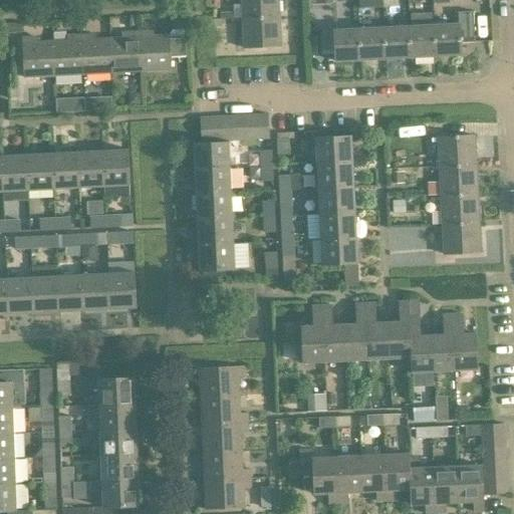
[(278,0),(241,0),(242,17),(280,16),(278,0)]
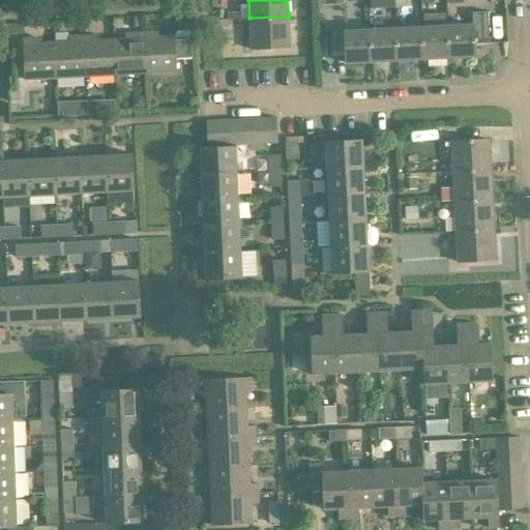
[(471,24),(447,25),(449,58),(475,57),(475,45),(489,43),(487,11),(471,12),(471,24)]
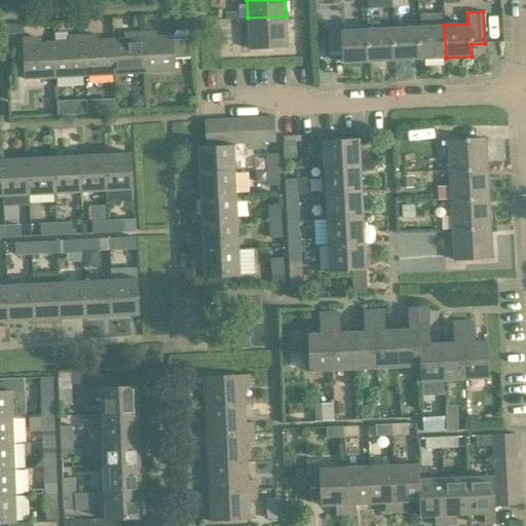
[(176,31),(188,30),(187,16),(175,17),(176,31)]
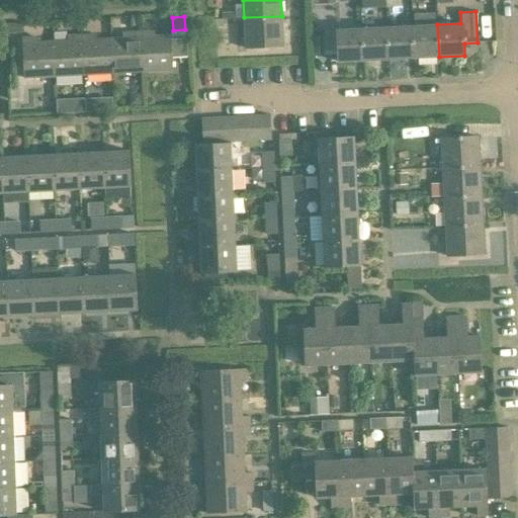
[(283,46),(282,16),(244,17),(245,48),(283,46)]
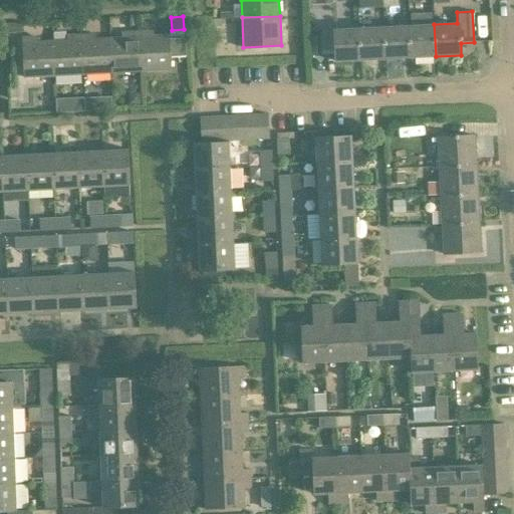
[(22,23),(4,24),(4,32),(22,31),(22,23)]
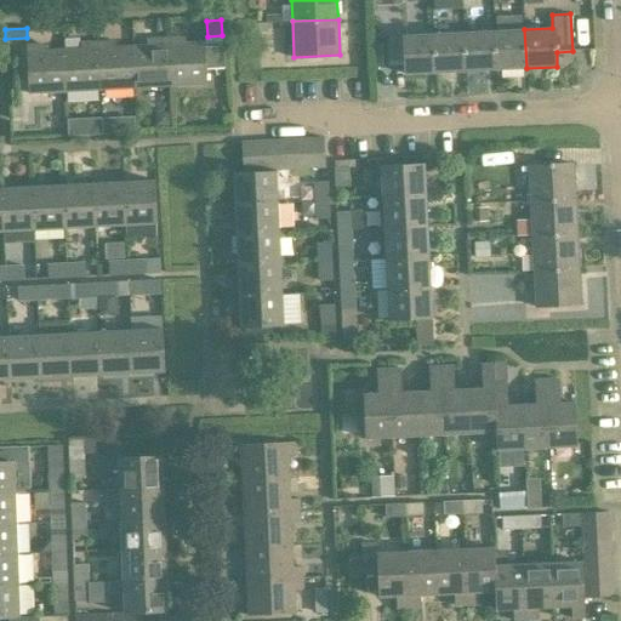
[(524,29),(495,30),(496,69),(527,68),(524,29)]
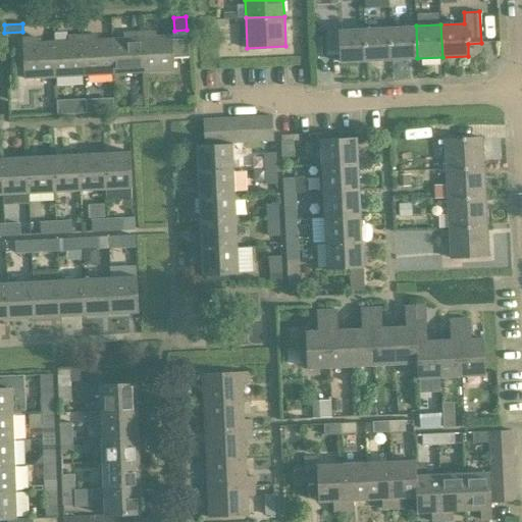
[(417,58),(416,25),(390,27),(392,59),(417,58)]
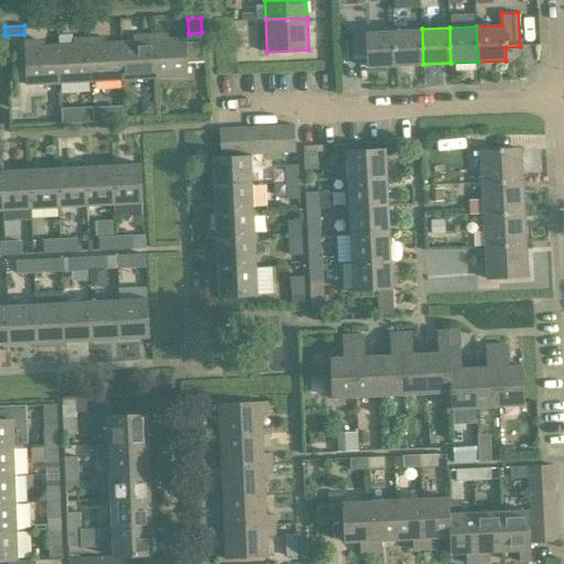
[(394,31),(397,65),(423,64),(422,29),(394,31)]
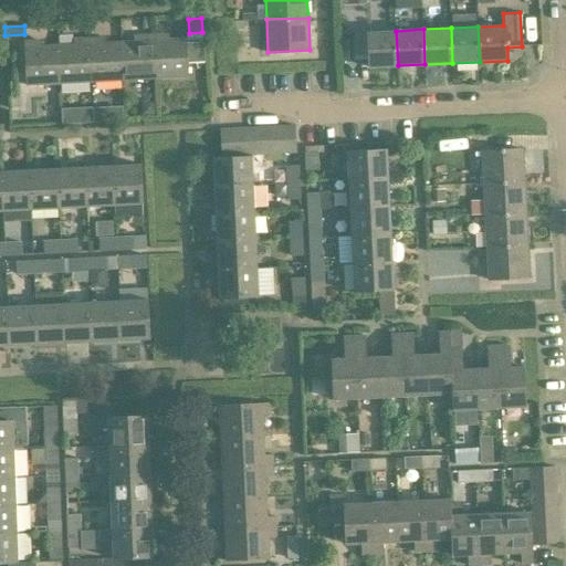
[(369,66),(398,65),(396,31),(368,32),(369,66)]
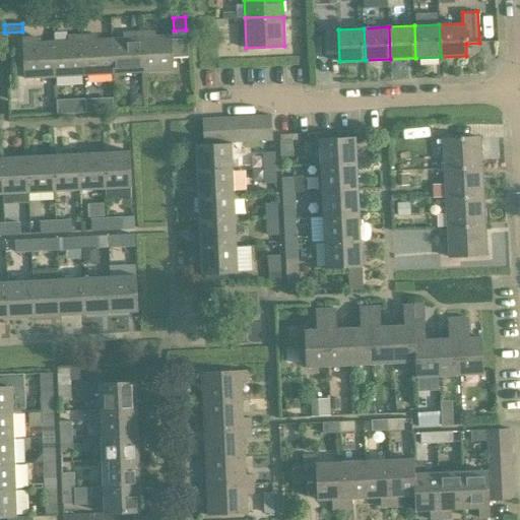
[(154,30),(139,31),(141,71),(173,70),(172,57),(188,56),(187,38),(171,39),(171,35),(154,36),(154,30)]
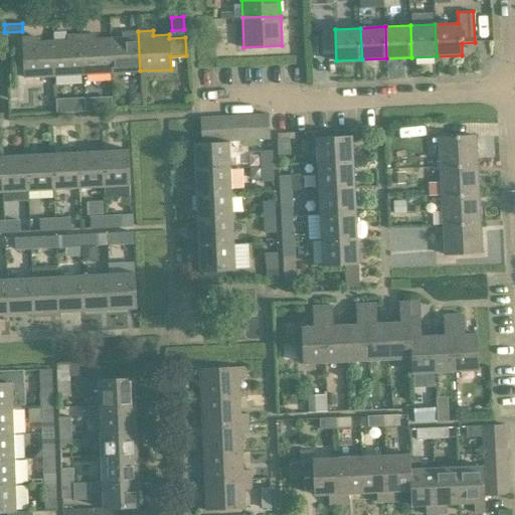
[(110,37),(112,72),(140,70),(138,31),(125,31),(125,36),(110,37)]
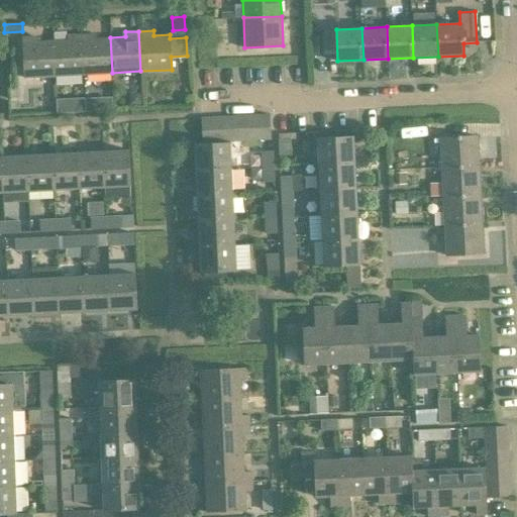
[(81,34),(83,74),(112,73),(110,37),(95,38),(95,33),(81,34)]
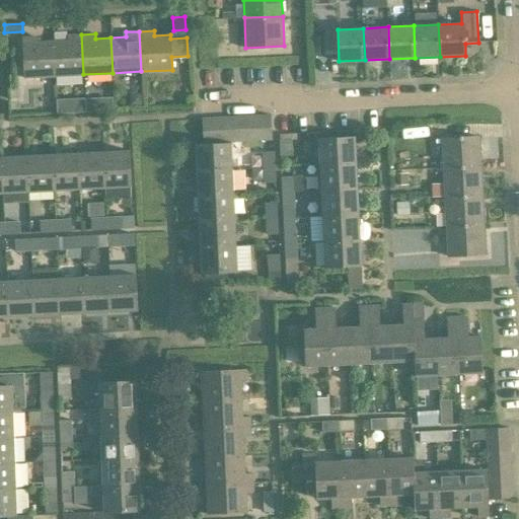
[(52,41),(54,76),(83,74),(81,34),(67,34),(67,40),(52,41)]
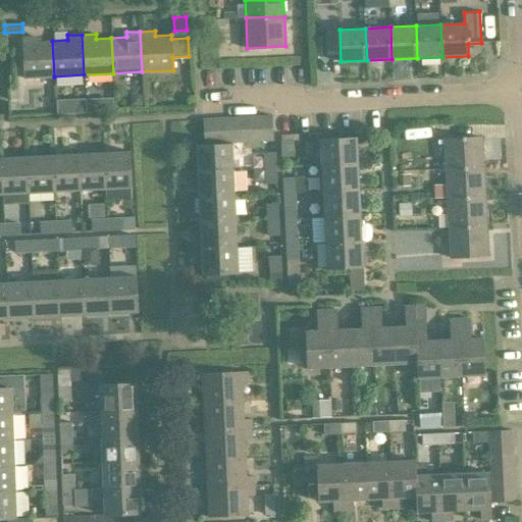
[(23,77),(54,76),(52,41),(37,42),(37,37),(21,37),(23,77)]
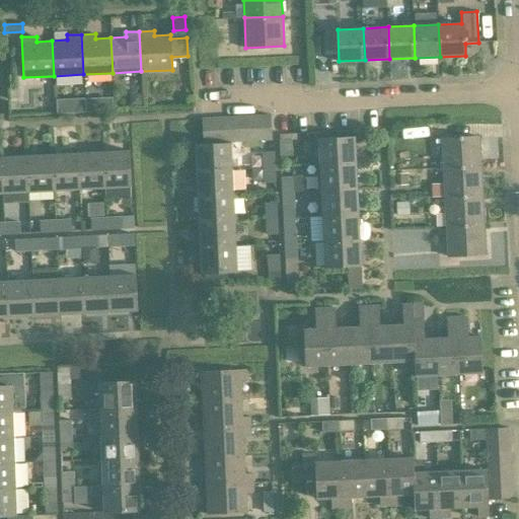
[(142,93),(136,93),(131,98),(131,104),(142,104),(142,93)]
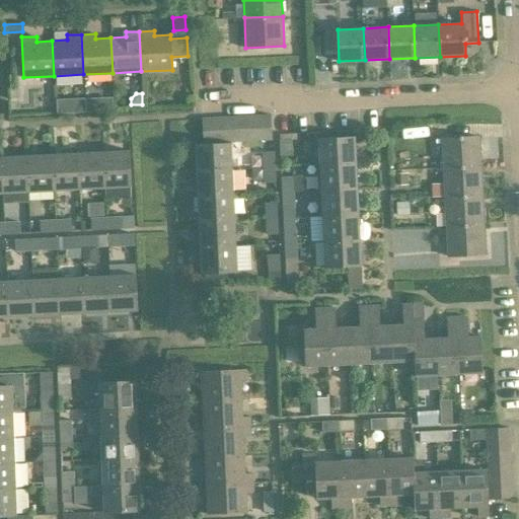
[(98,97),(84,98),(85,113),(99,112),(98,97)]
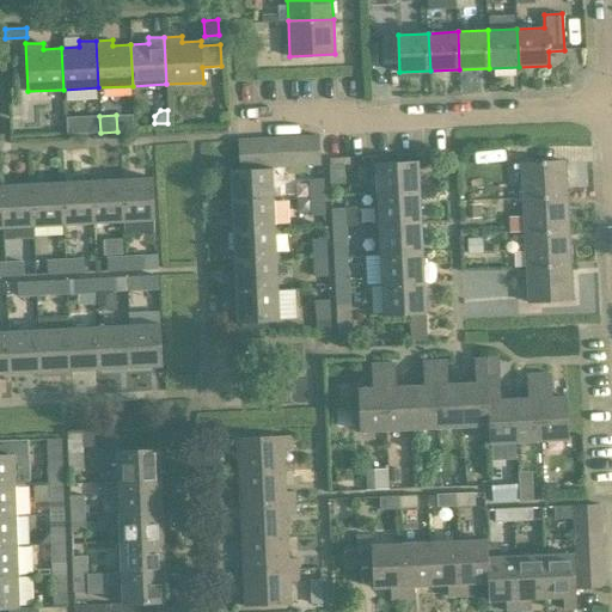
[(177,115),(171,121),(178,127),(184,121),(177,115)]
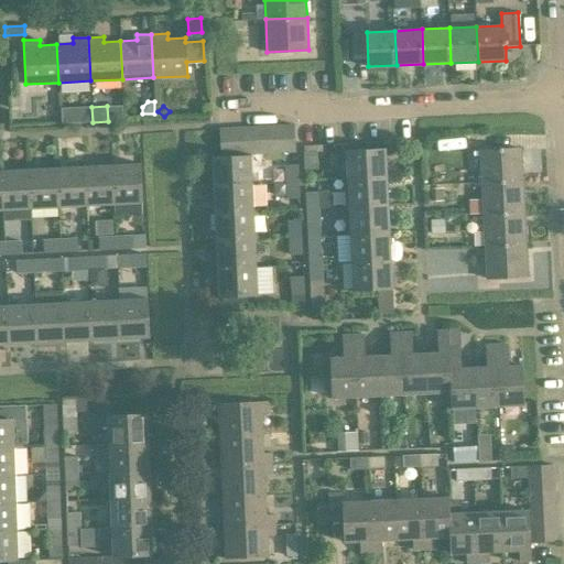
[(91,107),(76,107),(76,122),(93,122),(91,107)]
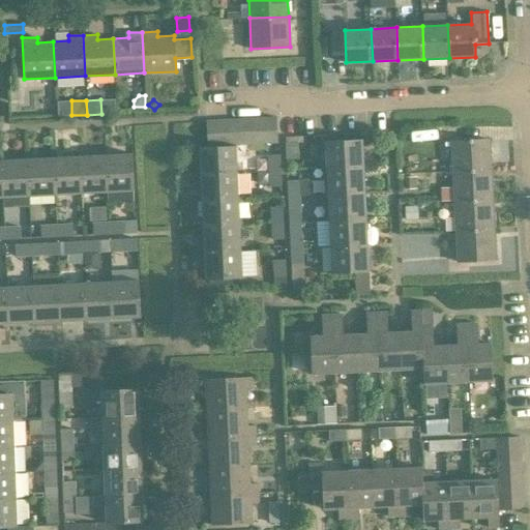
[(253,118),(254,145),(265,144),(264,117),(253,118)]
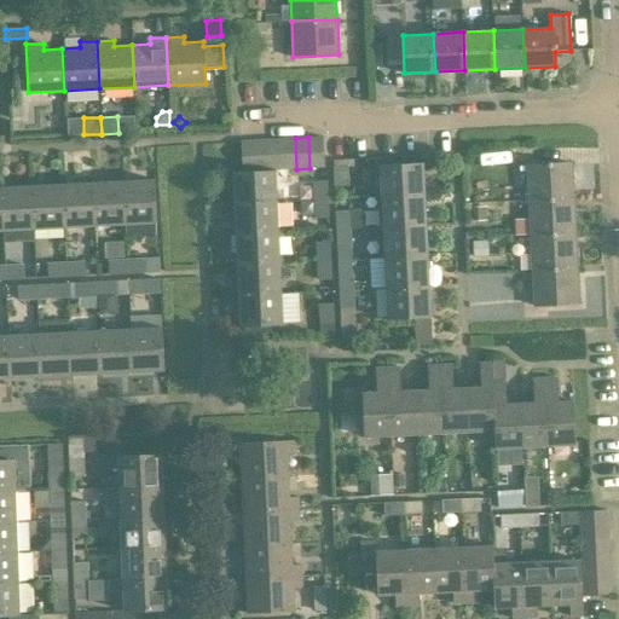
[(308,137),(310,168),(324,167),(322,137),(308,137)]
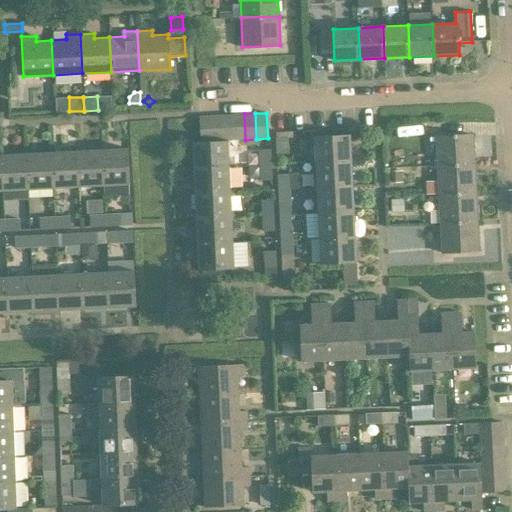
[(234,140),(233,114),(222,115),(223,140),(228,140),(234,140)]
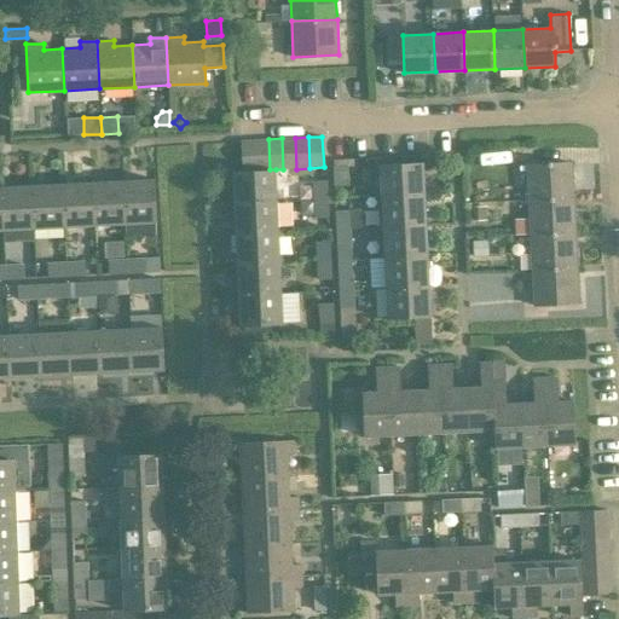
[(283,169),(296,169),(295,138),(282,138),(283,169)]
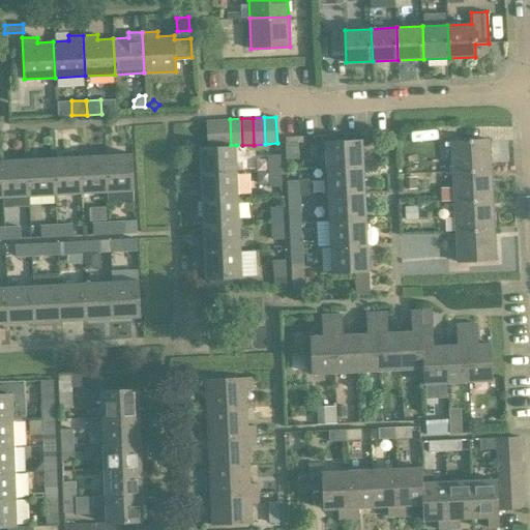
[(218,120),(219,146),(231,145),(230,119),(218,120)]
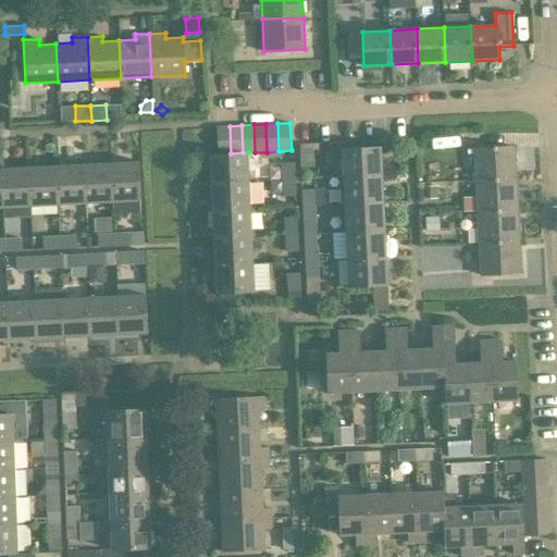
[(217,153),(231,153),(230,126),(215,126),(217,153)]
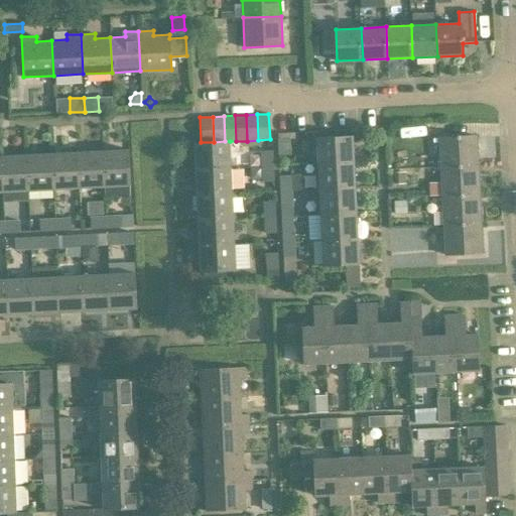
[(476,135),(437,137),(439,167),(478,165),(476,135)]
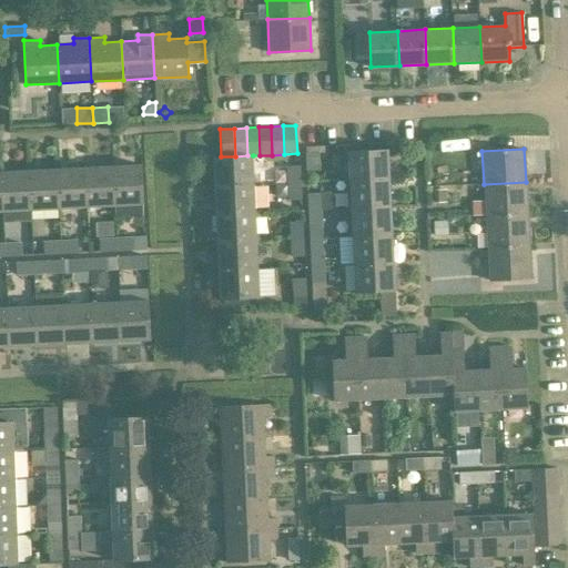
[(348,152),(350,181),(391,179),(388,150),(348,152)]
